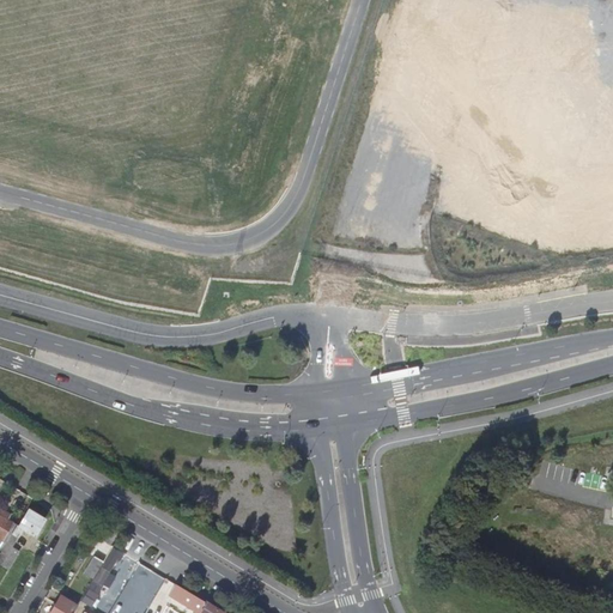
[(14,527),(0,551),(0,568),(6,571),(17,552),(11,547),(20,529),(34,538),(43,521),(28,511),(17,528),(14,527)]
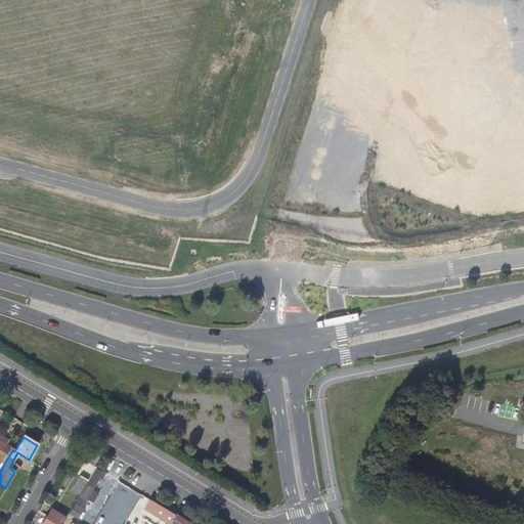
[(9,448),(5,445),(0,442),(0,463),(1,463),(9,448)]
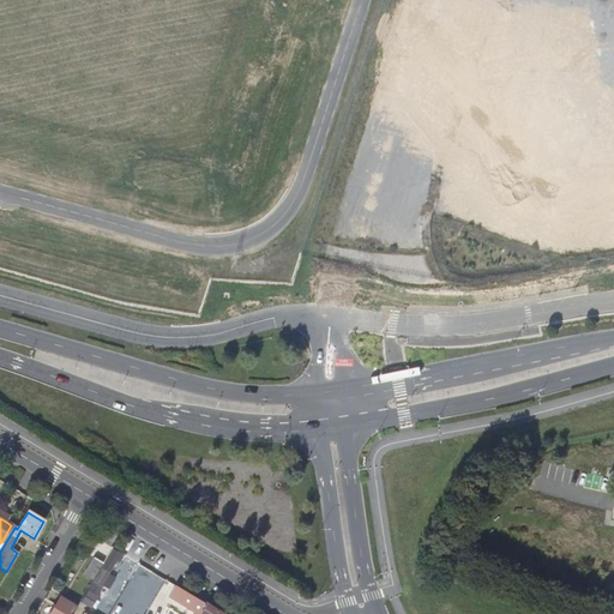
[(109,553),(102,564),(109,567),(115,558),(109,553)]
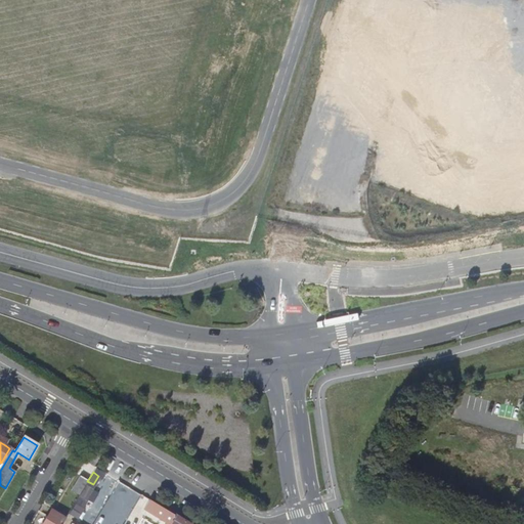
[(78,495),(87,481),(79,476),(70,490),(78,495)]
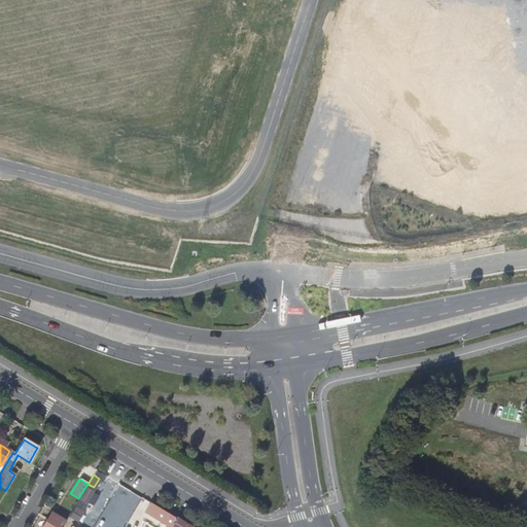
[(86,486),(81,495),(86,498),(93,489),(86,486)]
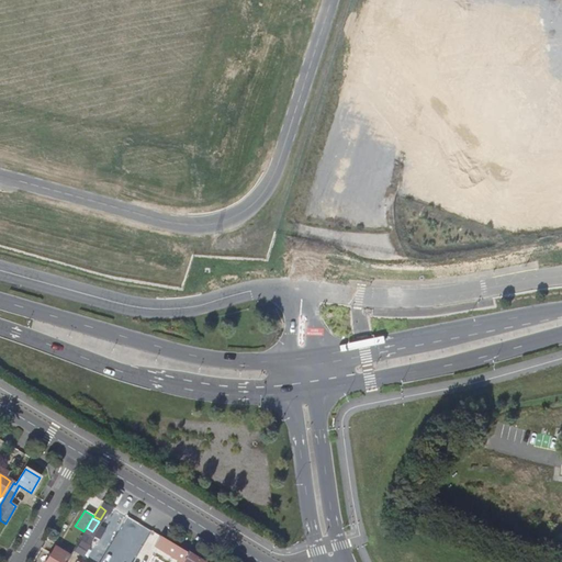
[(169,541),(161,536),(156,544),(164,549),(163,550),(181,561),(184,561),(190,553),(176,544),(175,546),(168,542),(169,541)]
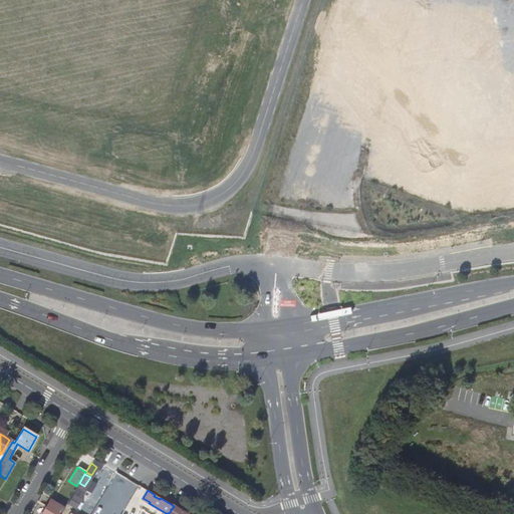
[(59,513),(63,508),(49,499),(40,513),(59,513)]
